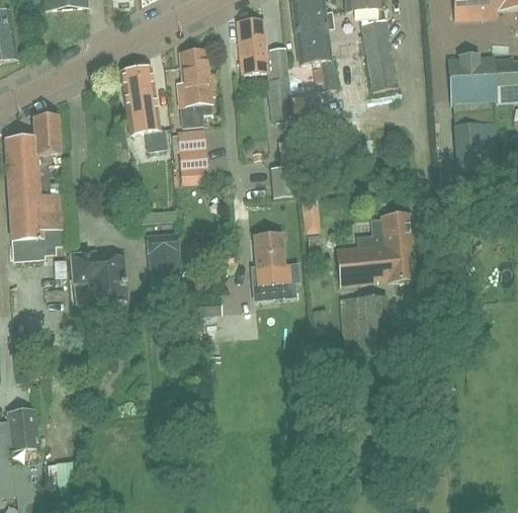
[(66,7),(65,0),(44,0),(45,9),(66,7)]
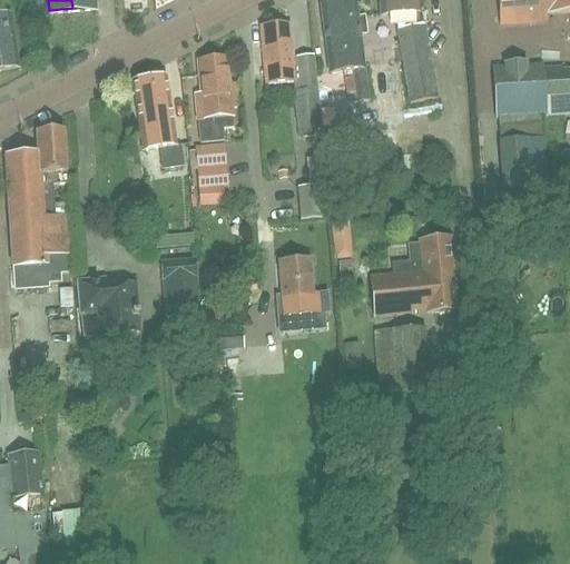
[(347,68),(338,0),(330,0),(321,1),(330,70),(343,68),(347,68)]
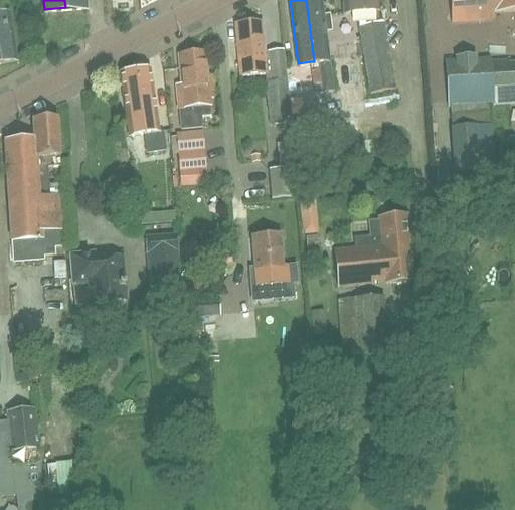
[(306,0),(314,61),(310,61),(314,90),(333,88),(326,28),(332,27),(330,10),(324,11),(322,0),(306,0)]
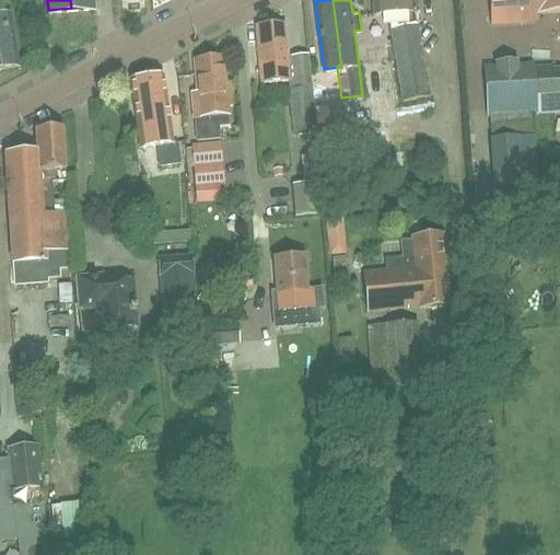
[(373,0),(374,11),(387,11),(403,97),(430,92),(416,8),(415,0),(373,0)]
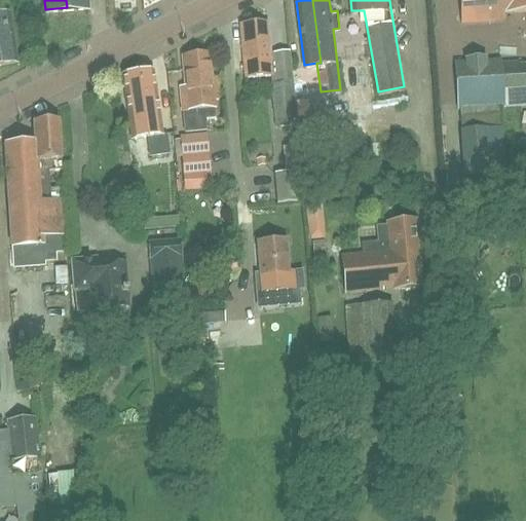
[(459,0),(461,20),(503,16),(502,9),(525,7),(525,0),(459,0)]
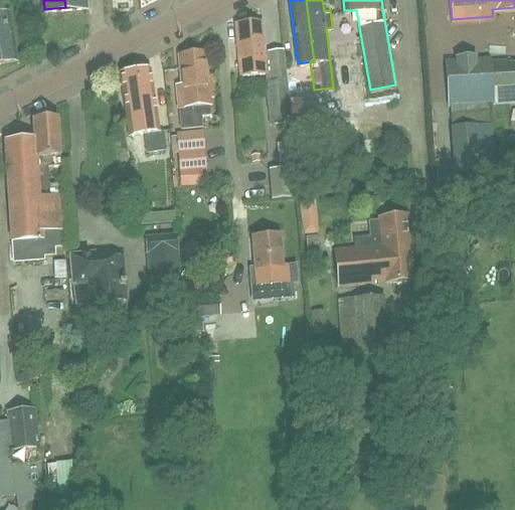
[(0,60),(16,58),(8,10),(0,11),(0,60)]
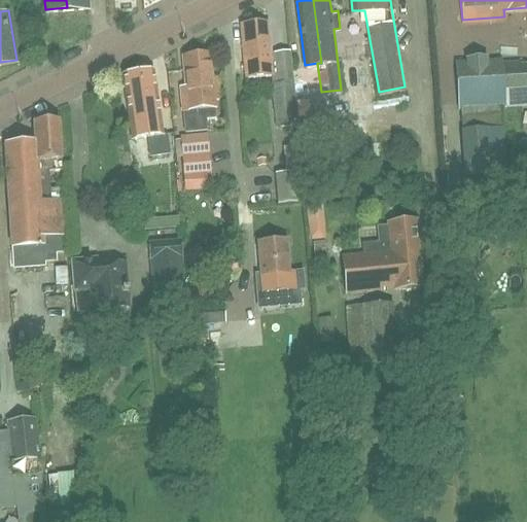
[(243,59),(245,75),(274,73),(272,57),(271,57),(269,20),(241,22),(244,59),(243,59)]
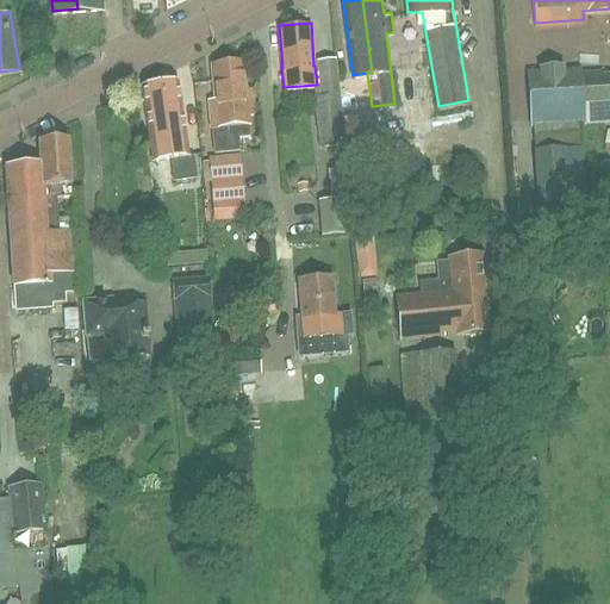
[(319,144),(344,142),(344,138),(340,91),(336,55),(316,57),(321,93),(313,94),(319,144)]
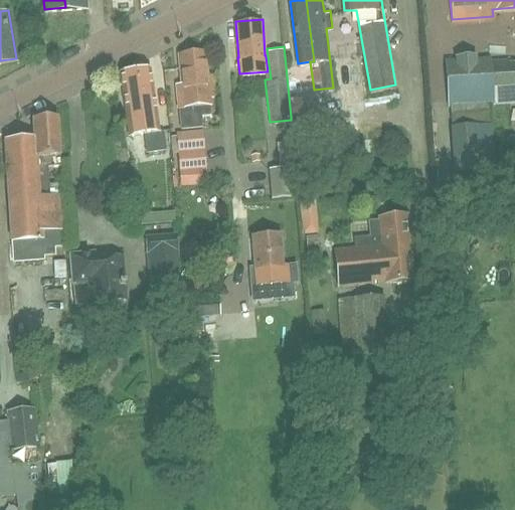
[(181,125),(195,124),(192,68),(197,67),(196,49),(179,50),(181,82),(176,82),(178,110),(180,110),(181,125)]
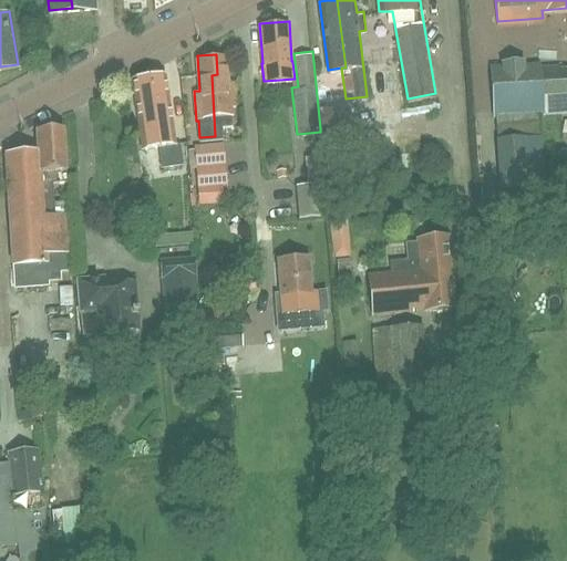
[(212,75),(215,136),(222,136),(220,124),(232,124),(230,103),(236,103),(235,80),(232,80),(230,73),(228,73),(226,54),(216,54),(217,74),(212,75)]
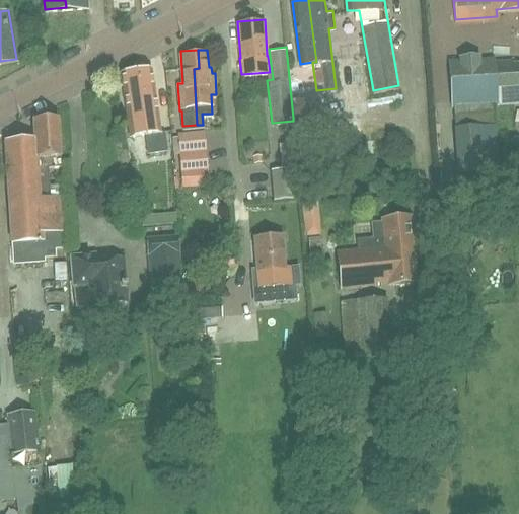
[(511,57),(495,57),(495,55),(448,57),(451,105),(498,102),(518,100),(518,60),(512,61),(511,57)]
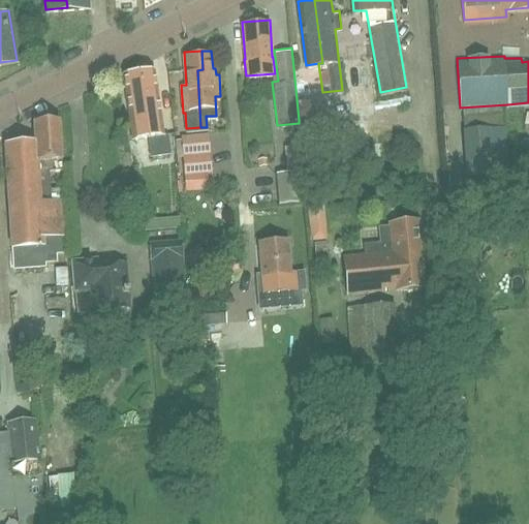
[(138,69),(123,72),(132,136),(148,134),(150,133),(153,154),(159,153),(172,151),(172,150),(168,131),(163,131),(154,67),(138,69)]
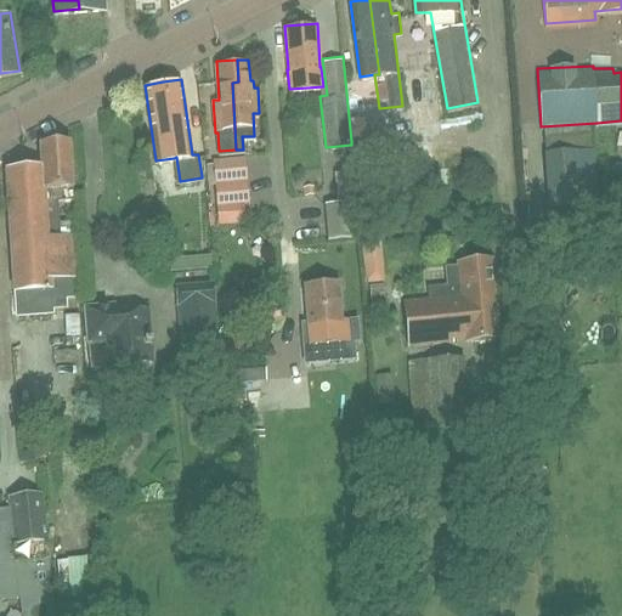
[(38,165),(47,310),(52,310),(51,301),(66,300),(64,294),(79,293),(75,230),(58,231),(56,199),(73,198),(69,139),(39,141),(40,157),(38,157),(38,165)]
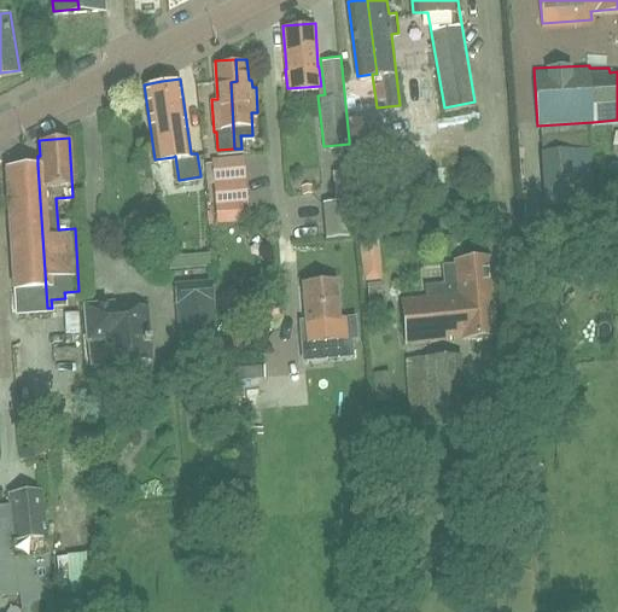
[(573,146),(540,149),(543,188),(547,188),(548,200),(578,199),(573,146)]
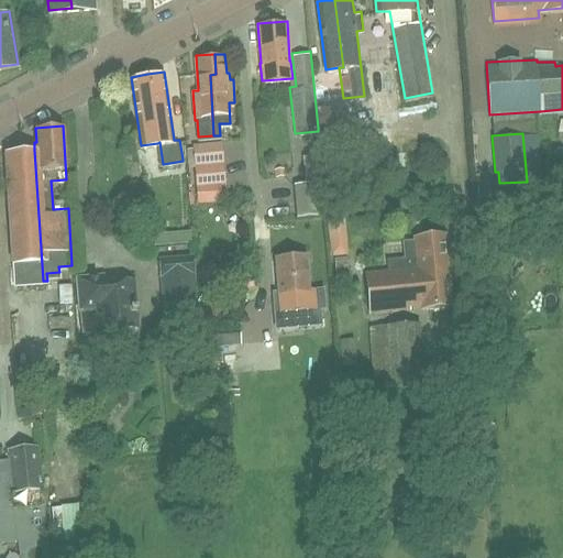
[(196,185),(221,183),(223,183),(220,139),(192,142),(196,185)]
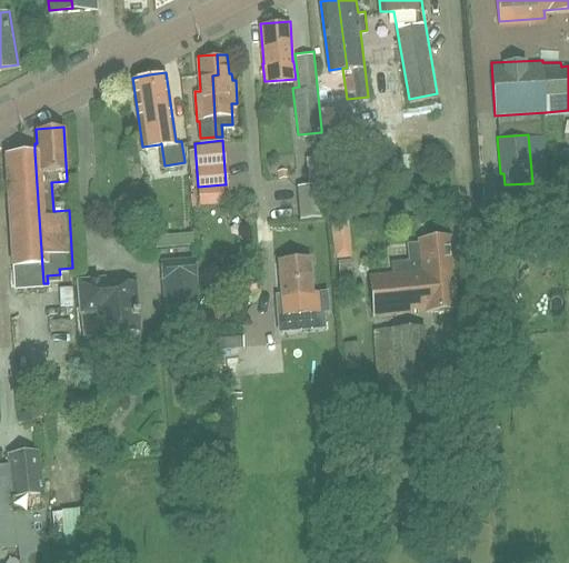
[(372,142),(372,161),(329,162),(330,195),(380,194),(380,183),(391,183),(391,143),(372,142)]
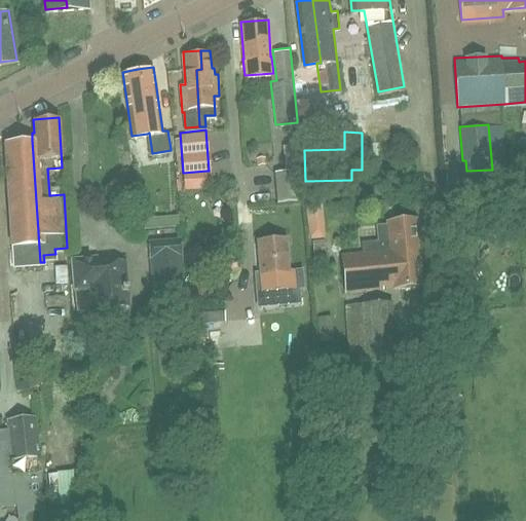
[(32,140),(5,141),(11,244),(12,244),(13,264),(40,262),(32,140)]
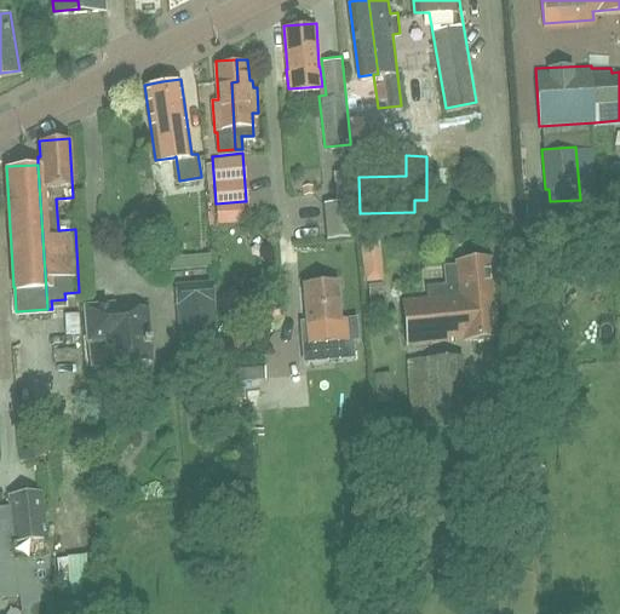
[(355,196),(334,198),(323,199),(326,235),(357,234),(355,196)]
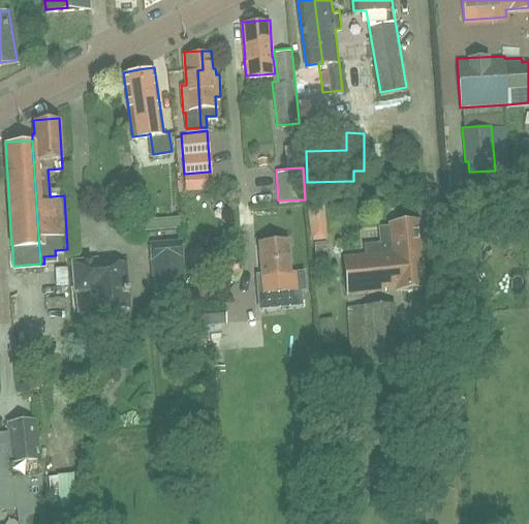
[(422,254),(417,217),(376,221),(379,249),(342,253),(346,291),(386,287),(386,281),(395,281),(395,287),(425,284),(423,266),(416,266),(415,255),(422,254)]
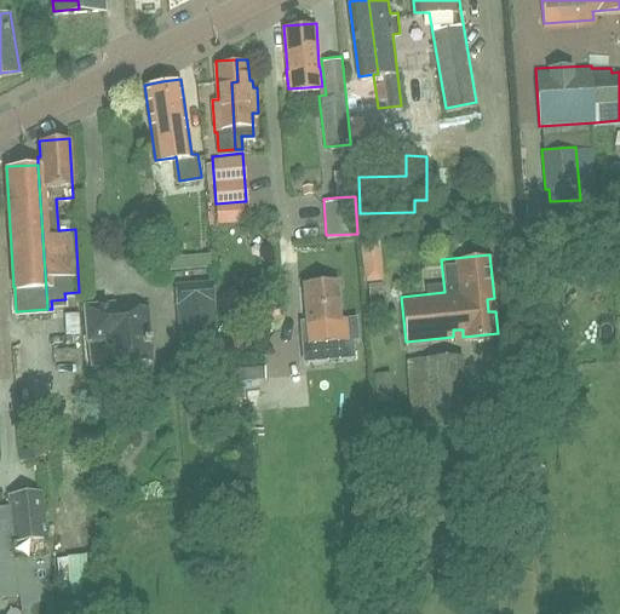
[(176,281),(178,307),(182,355),(216,351),(212,322),(214,322),(213,300),(212,279),(176,281)]
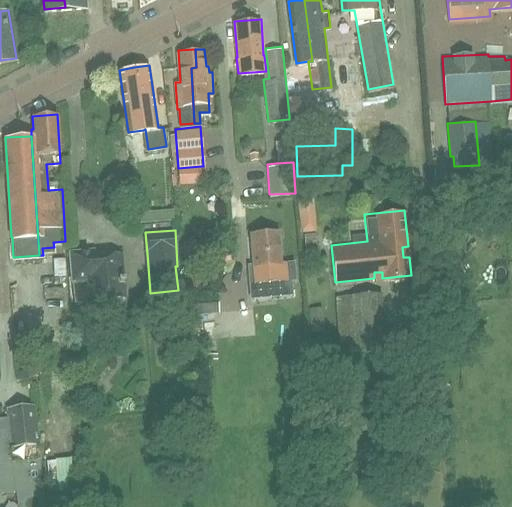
[(253,263),(248,263),(250,283),(293,279),(297,279),(295,259),(280,260),(278,230),(251,233),(253,263)]
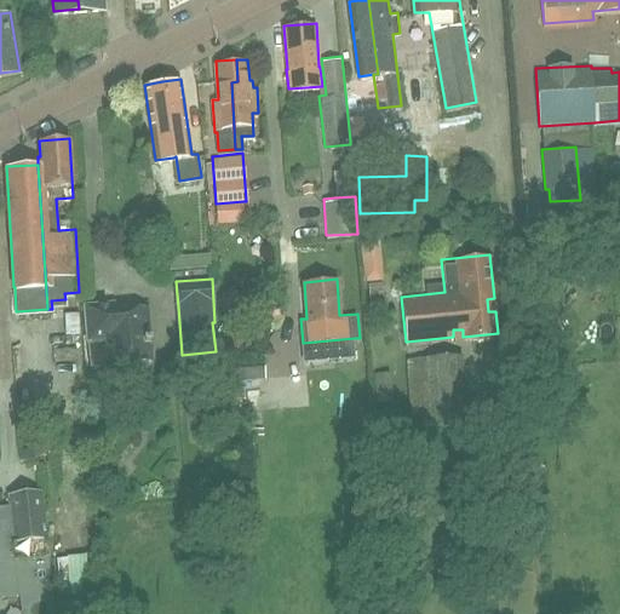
[(383,280),(368,280),(369,300),(385,299),(383,280)]
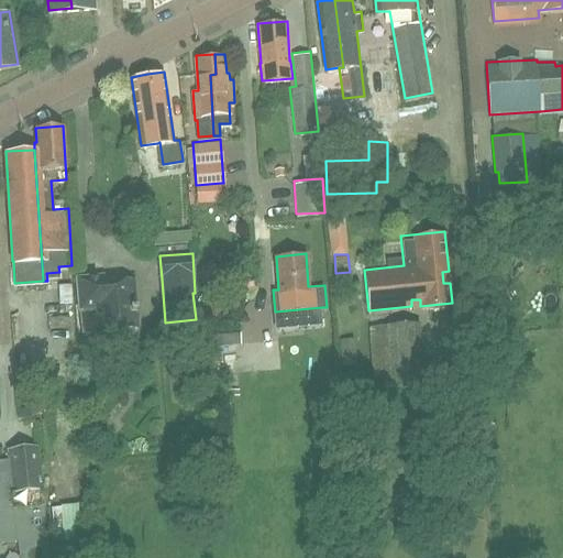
[(81,327),(98,325),(98,327),(138,323),(133,280),(102,283),(101,273),(76,275),(81,327)]
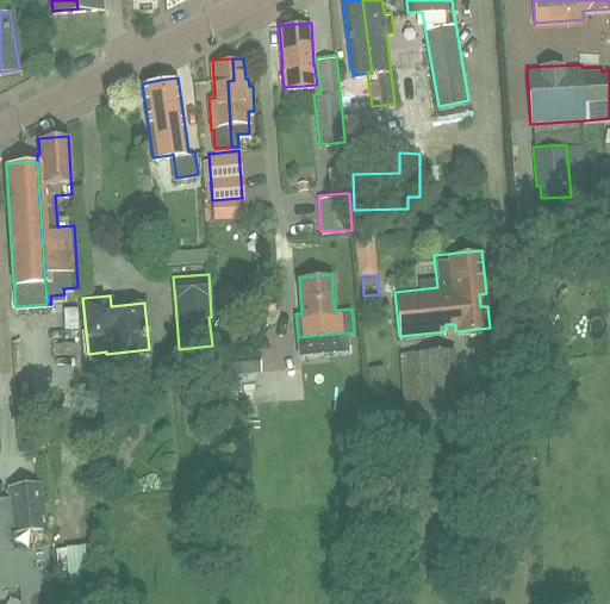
[(223,347),(243,346),(242,325),(222,327),(223,347)]
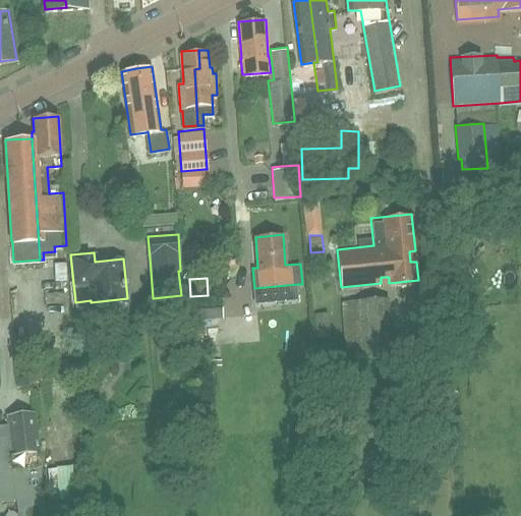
[(221,298),(188,300),(190,319),(223,316),(221,298)]
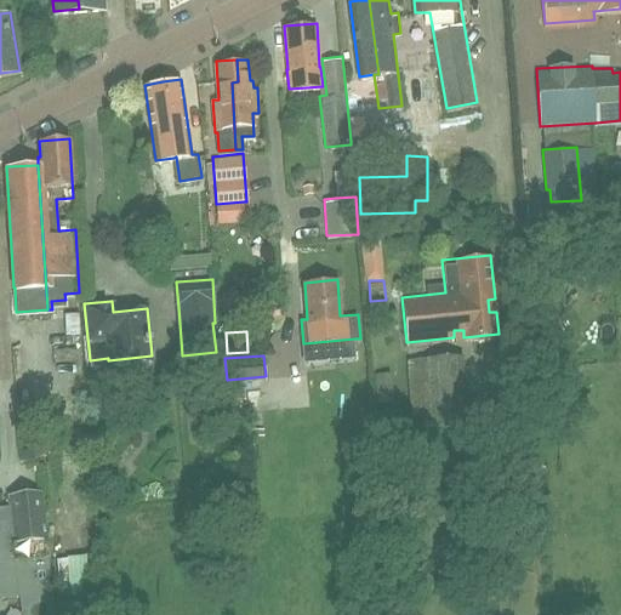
[(426,356),(406,357),(411,425),(429,423),(426,356)]
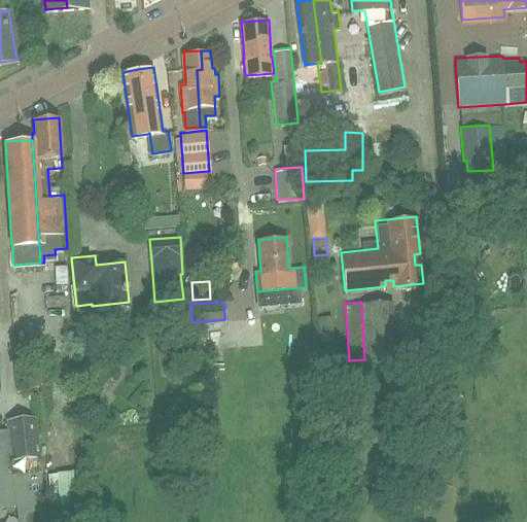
[(330,314),(320,315),(318,315),(320,339),(334,338),(330,314)]
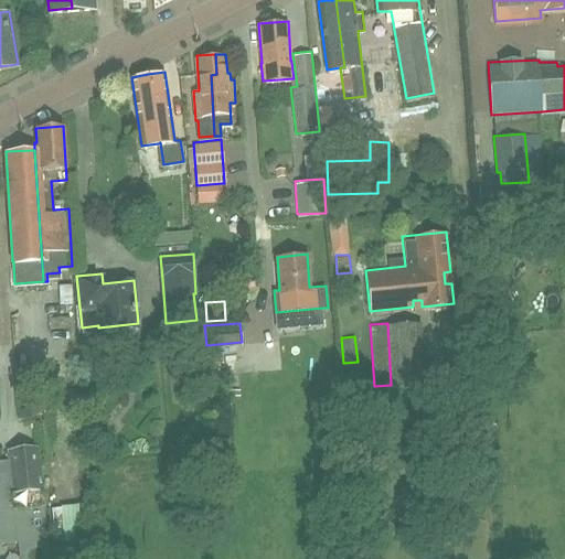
[(49,558),(36,444),(8,448),(9,458),(0,458),(0,538),(18,537),(19,558),(49,558)]
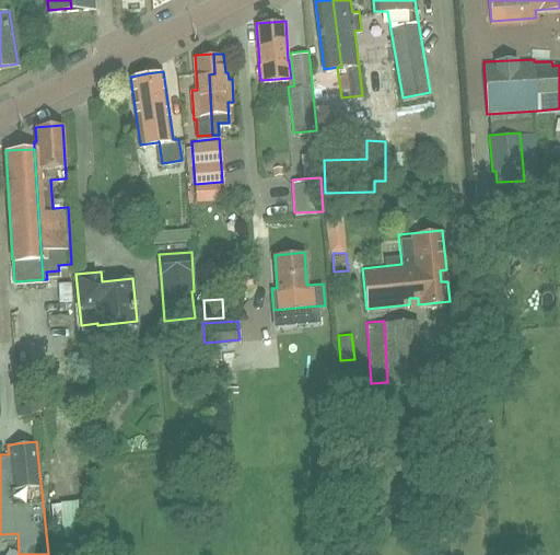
[(58,554),(72,554),(71,543),(57,544),(58,554)]
